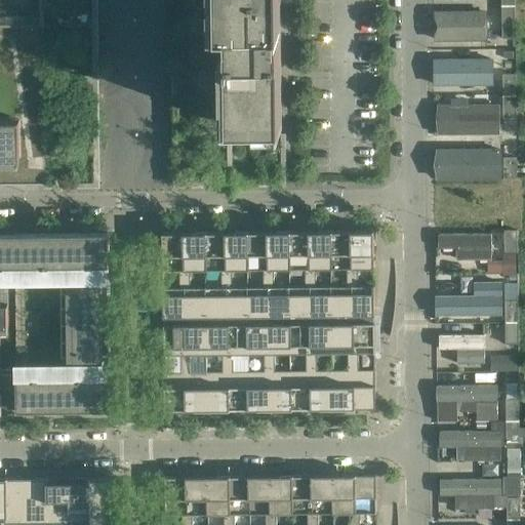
[(99,188),(97,0),(0,0),(0,184),(44,184),(44,188),(99,188)]
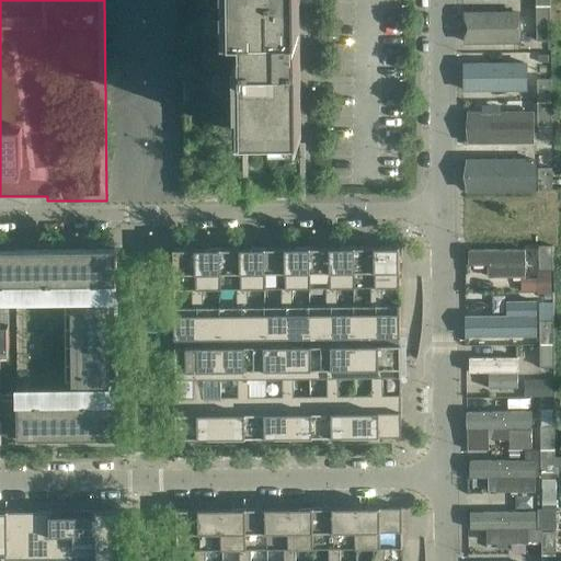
[(301,141),(300,42),(299,0),(183,0),(184,71),(185,199),(306,199),(306,141),(301,141)]
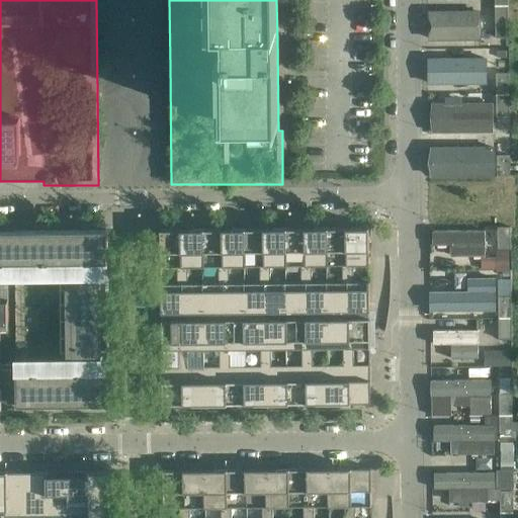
[(508,27),(507,0),(495,0),(496,27),(508,27)]
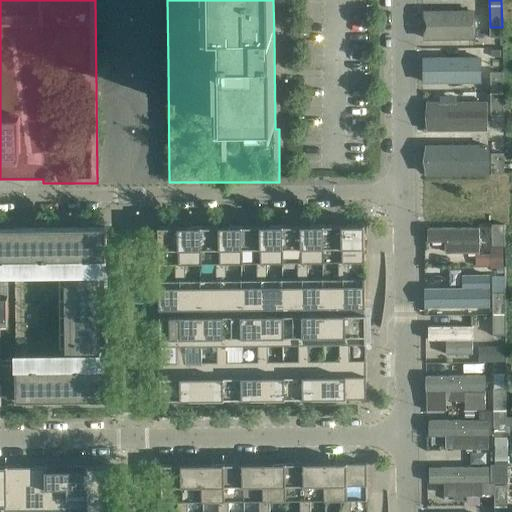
[(475,42),(475,13),(424,13),(424,42),(475,42)]
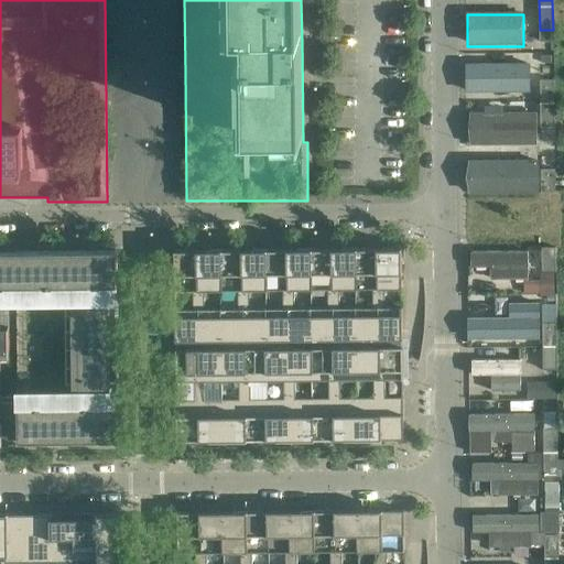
[(553,32),(540,32),(540,44),(553,44),(553,32)]
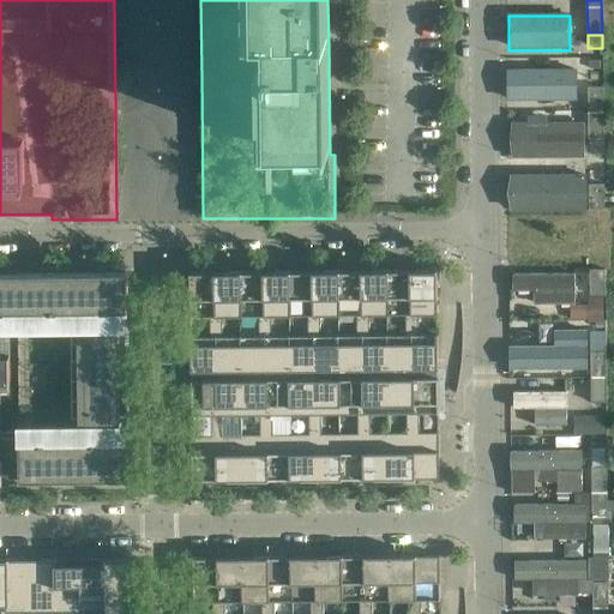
[(577,103),(577,72),(507,71),(507,103),(577,103)]
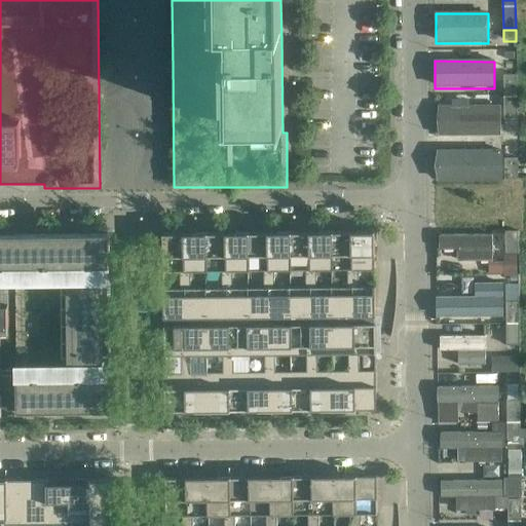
[(517,118),(516,73),(503,73),(503,118),(517,118)]
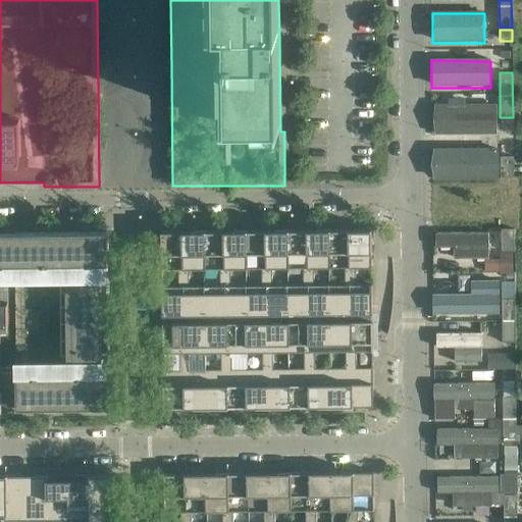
[(498,137),(498,106),(465,106),(465,99),(449,99),(449,105),(434,105),(434,137),(498,137)]
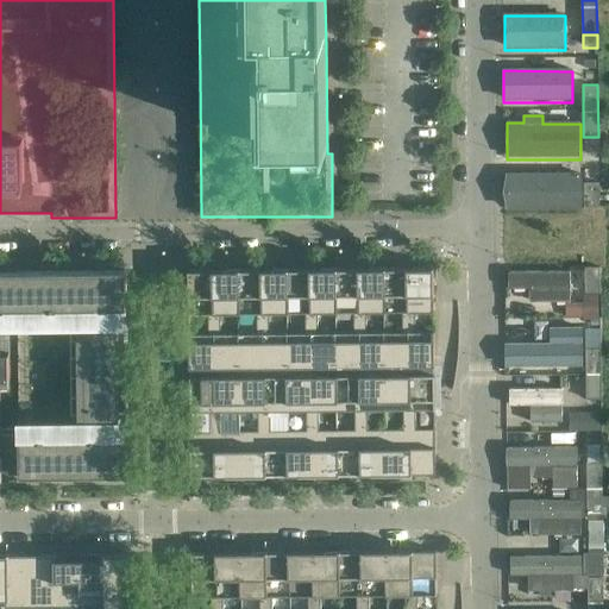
[(598,150),(598,138),(584,138),(584,150),(598,150)]
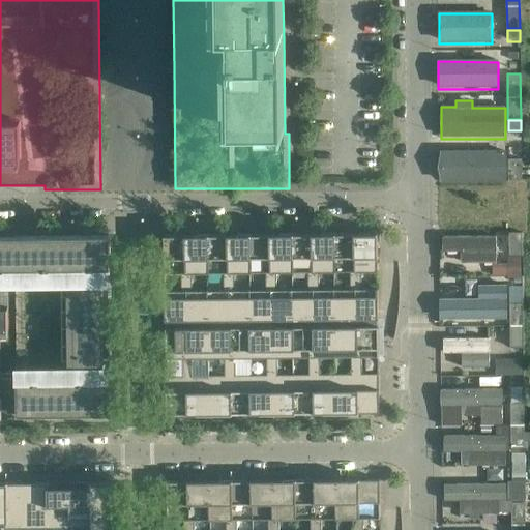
[(507,181),(507,151),(440,151),(441,181),(507,181)]
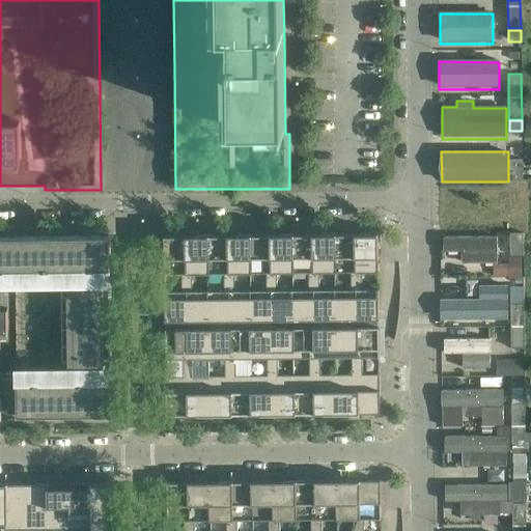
[(522,180),(522,158),(509,158),(509,180),(522,180)]
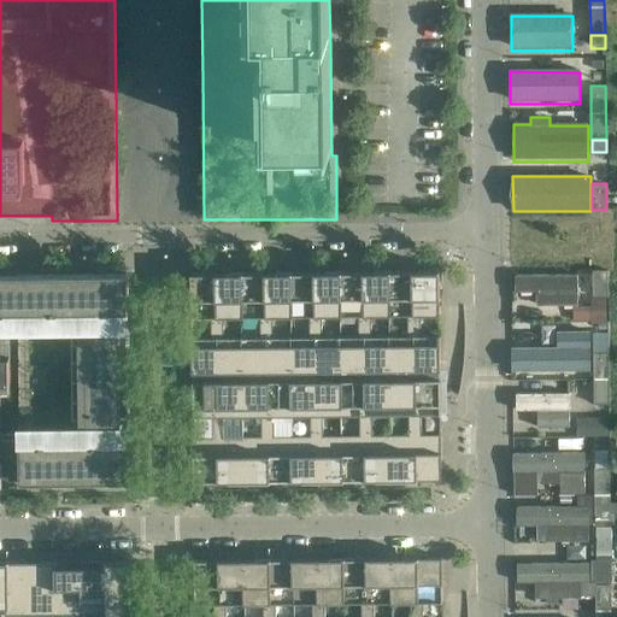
[(440,380),(440,370),(439,271),(427,271),(427,269),(424,269),(424,271),(403,271),(403,269),(399,269),(399,271),(378,271),(378,269),(375,269),(375,271),(353,271),(353,269),(351,270),(351,271),(329,272),(329,270),(327,270),(327,272),(304,272),(304,270),(301,270),(301,272),(280,272),(280,270),(277,270),(277,272),(254,272),(254,270),(252,270),(252,272),(230,272),(230,271),(228,271),(228,272),(206,274),(205,271),(203,271),(203,274),(191,274),(192,383),(193,482),(209,482),(209,485),(211,485),(211,482),(230,482),(230,485),(233,485),(233,482),(254,482),(254,483),(258,483),(258,481),(276,481),(276,483),(278,483),(278,481),(304,481),(304,483),(306,483),(306,481),(329,481),(329,483),(331,483),(331,481),(350,481),(350,482),(352,482),(352,481),(377,480),(377,482),(380,482),(380,480),(403,480),(403,482),(405,482),(405,480),(423,480),(423,482),(425,482),(425,480),(441,480),(440,380)]
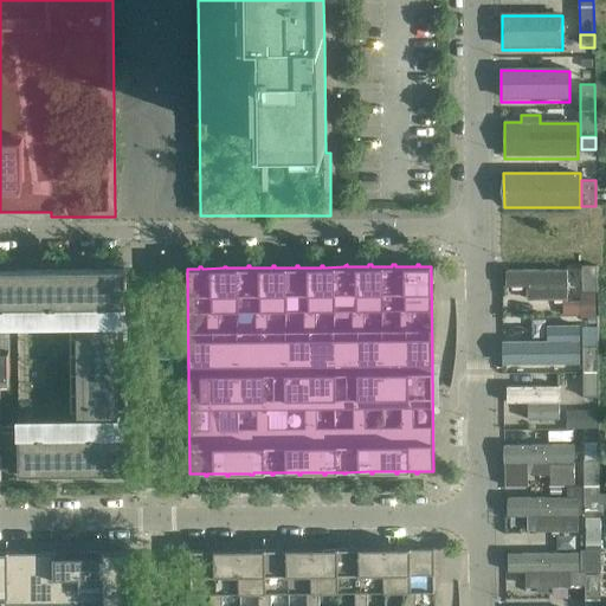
[(597,291),(597,265),(582,265),(582,291),(597,291)]
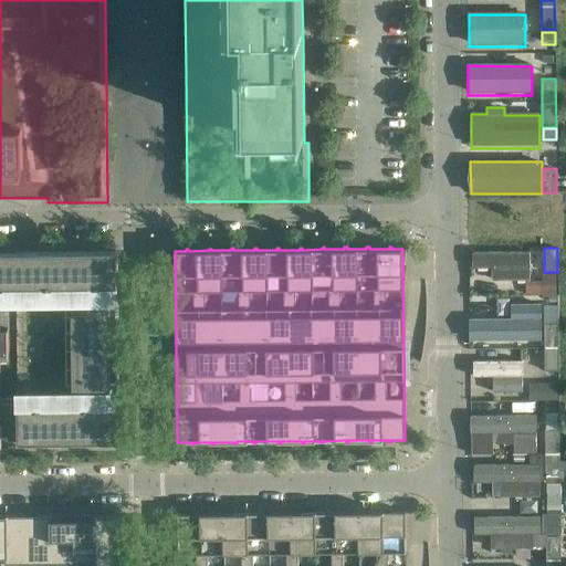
[(531,279),(531,251),(473,251),(473,266),(493,266),(493,279),(531,279)]
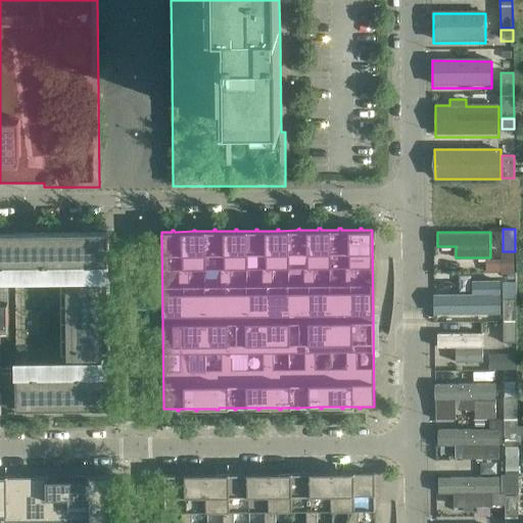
[(0,278),(6,278),(15,278),(16,411),(110,410),(109,375),(108,274),(107,274),(107,267),(108,267),(108,233),(0,233),(0,278)]
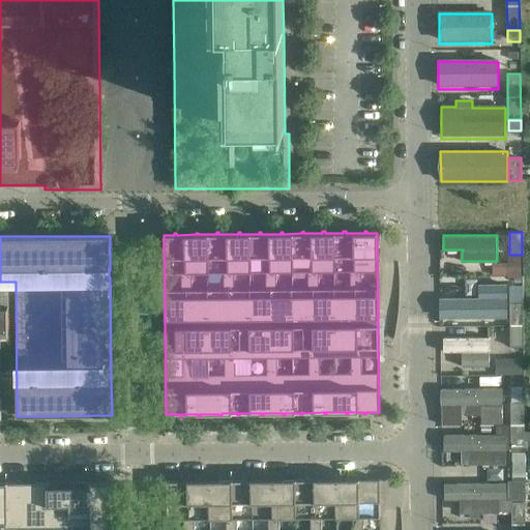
[(521,276),(521,256),(508,256),(508,261),(493,262),(493,274),(507,274),(507,276),(521,276)]
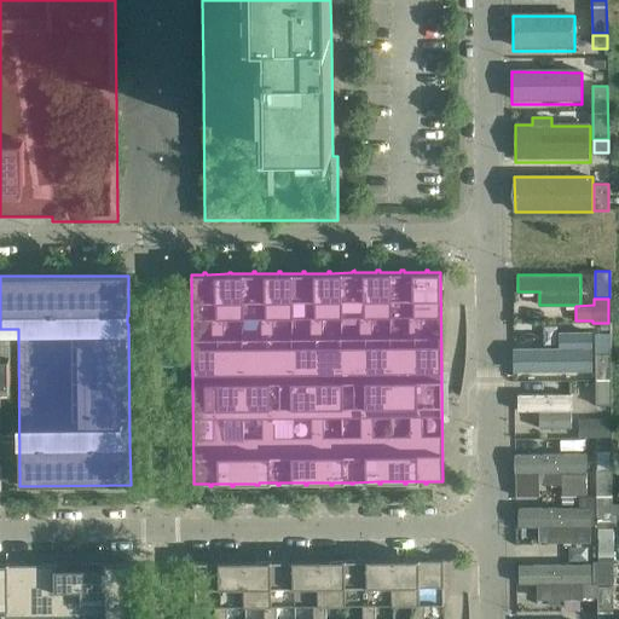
[(591,370),(591,330),(559,330),(559,346),(514,347),(514,370),(591,370)]
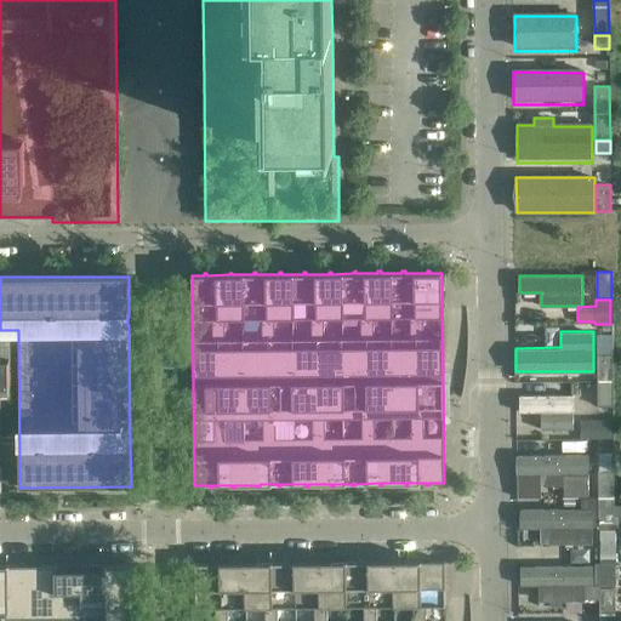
[(613,337),(597,337),(597,352),(613,352),(613,337)]
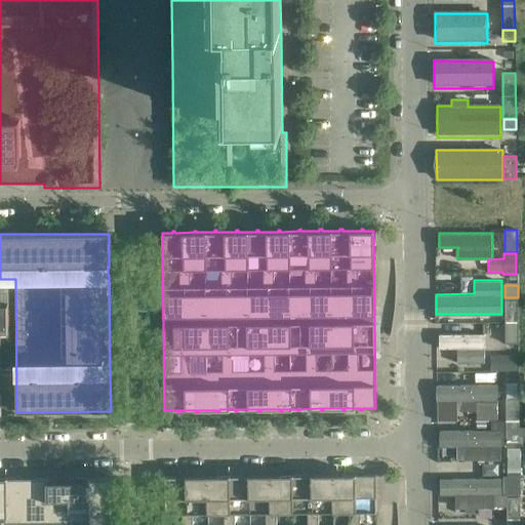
[(518,345),(518,299),(506,299),(506,345),(518,345)]
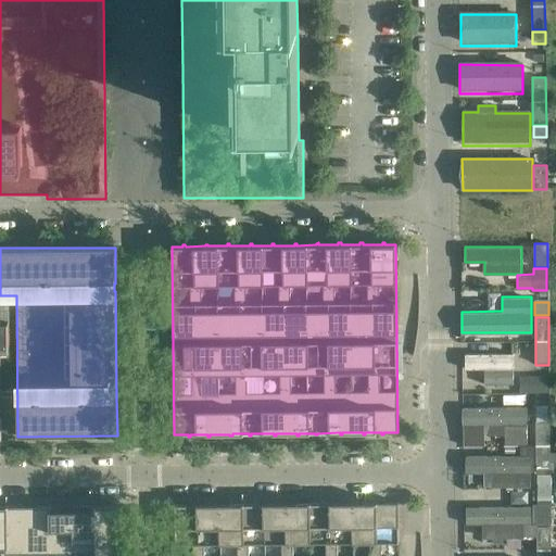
[(515,384),(514,354),(465,354),(465,369),(484,369),(484,384),(515,384)]
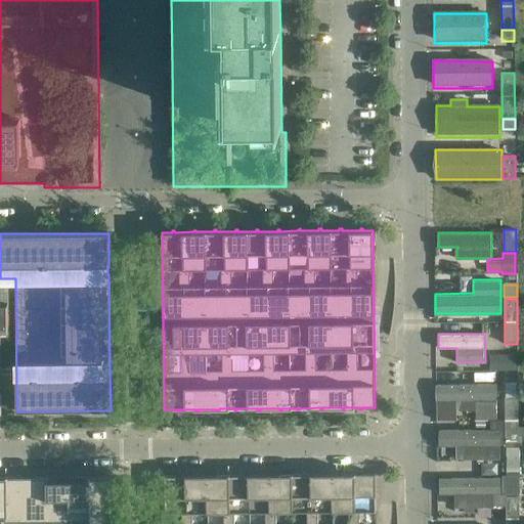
[(516,368),(516,352),(489,352),(489,368),(516,368)]
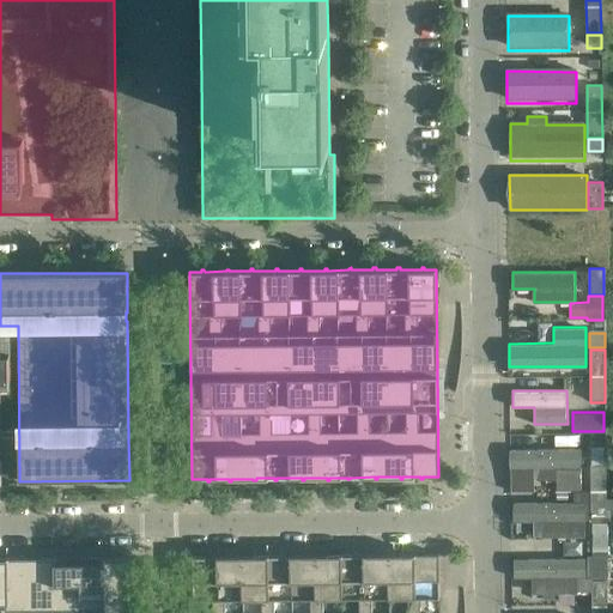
[(582,489),(582,447),(510,447),(510,491),(534,491),(534,478),(557,478),(557,489),(582,489)]
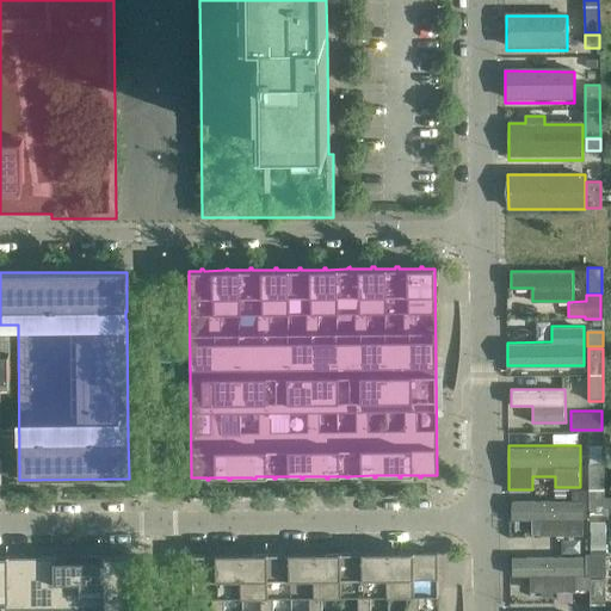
[(604,516),(604,463),(590,463),(590,516),(604,516)]
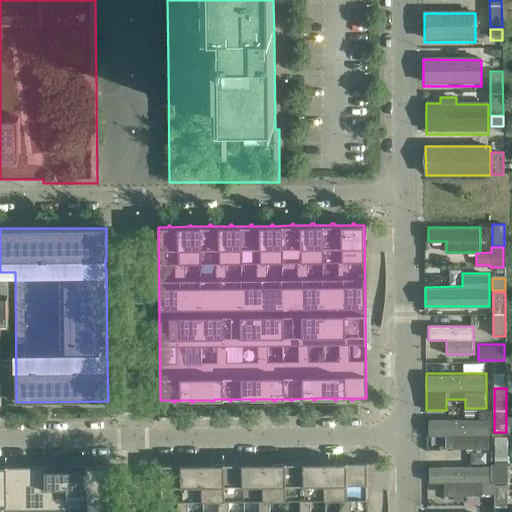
[(489,448),(489,418),(493,418),(493,409),(479,409),(479,417),(428,418),(428,435),(452,434),(452,448),(489,448)]
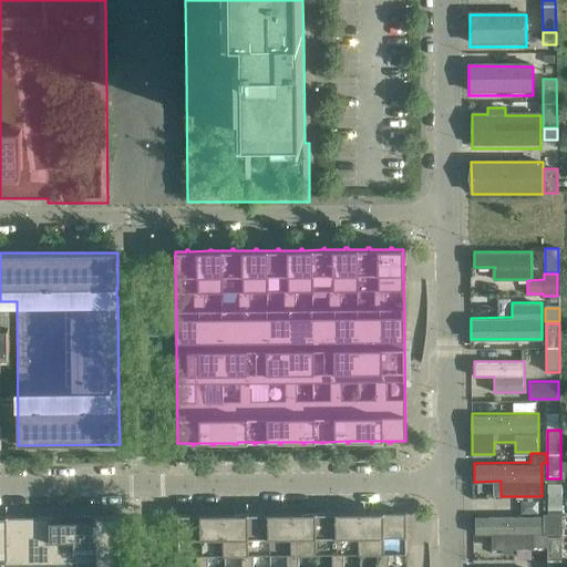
[(406,566),(406,546),(406,513),(395,513),(395,511),(393,511),(393,513),(372,513),(372,511),(370,511),(370,513),(350,513),(350,511),(348,511),(348,513),(327,513),(327,512),(325,512),(325,513),(305,514),(305,512),(302,512),(302,514),(282,514),(282,512),(280,512),(280,514),(260,514),(260,512),(257,512),(257,514),(237,514),(237,512),(235,512),(235,514),(215,514),(215,513),(213,513),(213,514),(192,515),(192,513),(189,513),(189,515),(178,515),(178,566),(406,566)]
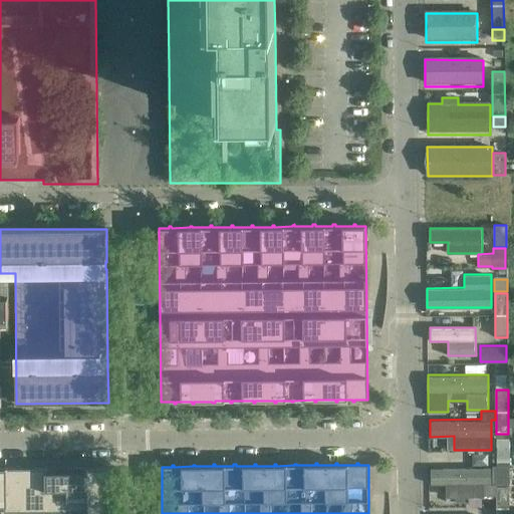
[(108,513),(109,500),(109,467),(96,468),(96,466),(93,466),(94,468),(88,468),(88,467),(87,467),(87,468),(75,468),(75,466),(73,466),(73,468),(60,468),(60,466),(58,466),(58,468),(35,468),(35,466),(32,466),(32,468),(19,468),(19,467),(17,467),(17,468),(0,468),(0,513),(108,513)]
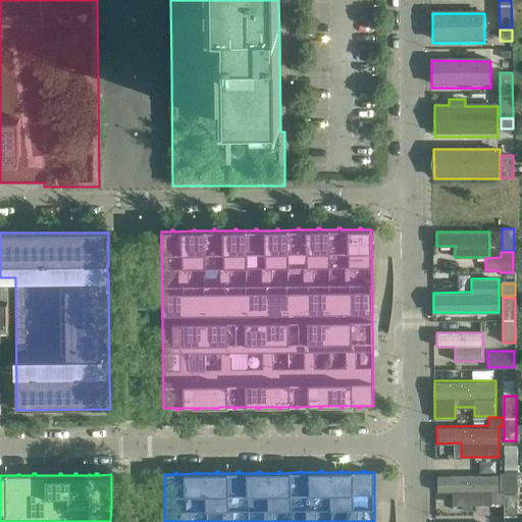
[(500,489),(500,474),(437,474),(437,490),(453,490),(453,504),(462,504),(462,509),(472,509),(472,504),(492,504),(492,502),(504,502),(504,489),(500,489)]
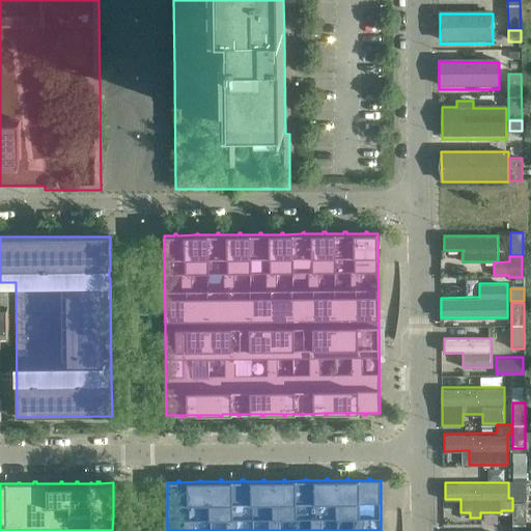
[(525,530),(525,502),(512,502),(512,530),(525,530)]
